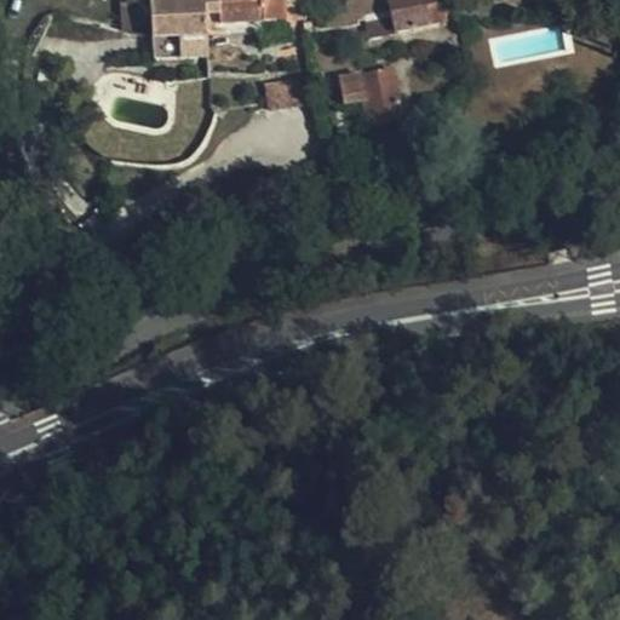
[(150,0),(153,36),(177,36),(179,58),(210,57),(206,13),(218,12),(219,22),(260,21),(285,19),(285,5),(304,4),(303,0),(150,0)]
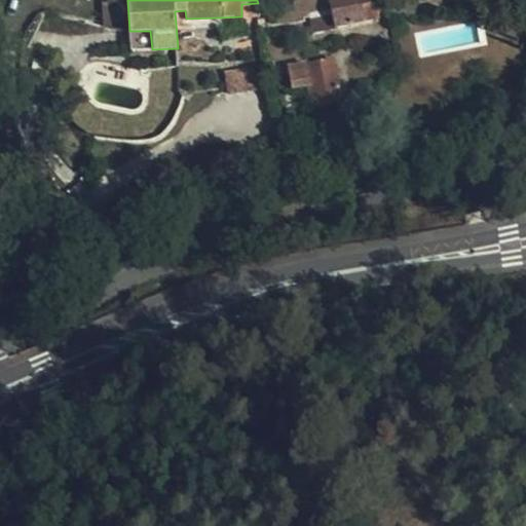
[(328,0),(331,13),(334,28),(378,19),(376,9),(372,10),(369,0),(328,0)]
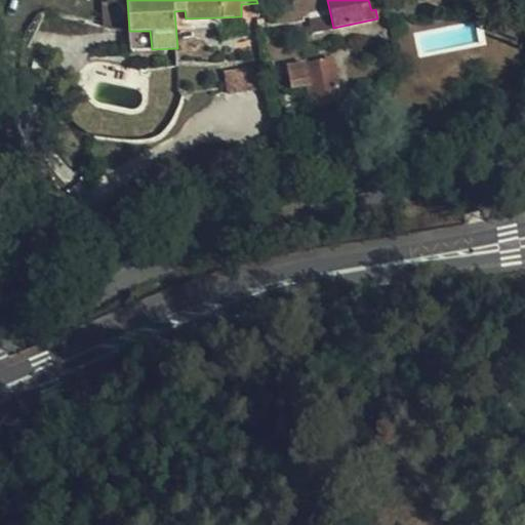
[(312,32),(333,28),(330,13),(309,17),(312,32)]
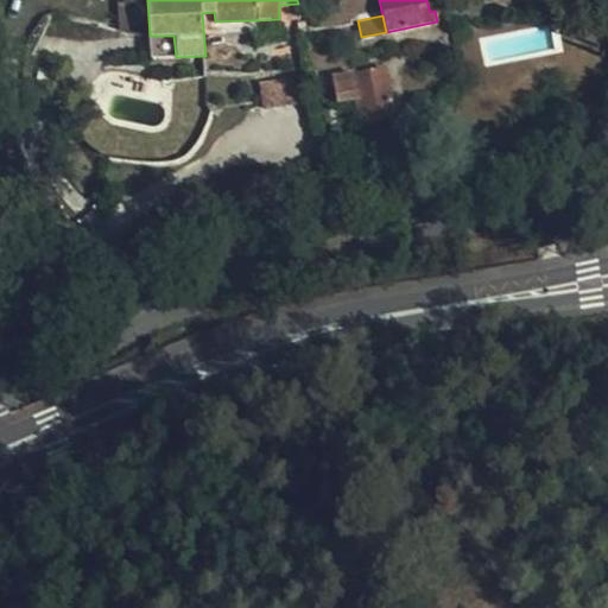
[(289,40),(279,19),(255,20),(258,48),(289,40)]
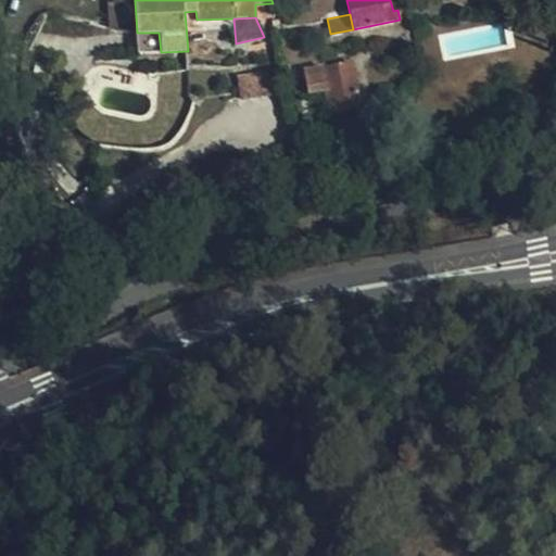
[(159,33),(137,33),(137,53),(161,52),(159,33)]
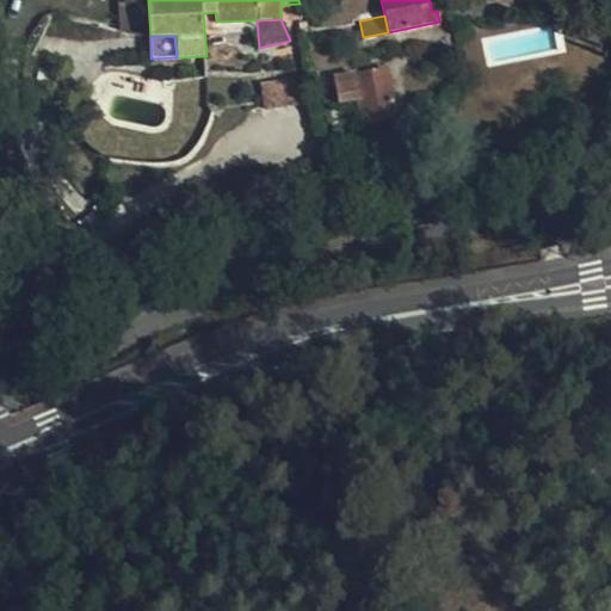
[(359,73),(357,63),(318,71),(321,87),(334,85),(339,103),(359,99),(364,127),(397,119),(388,68),(359,73)]
